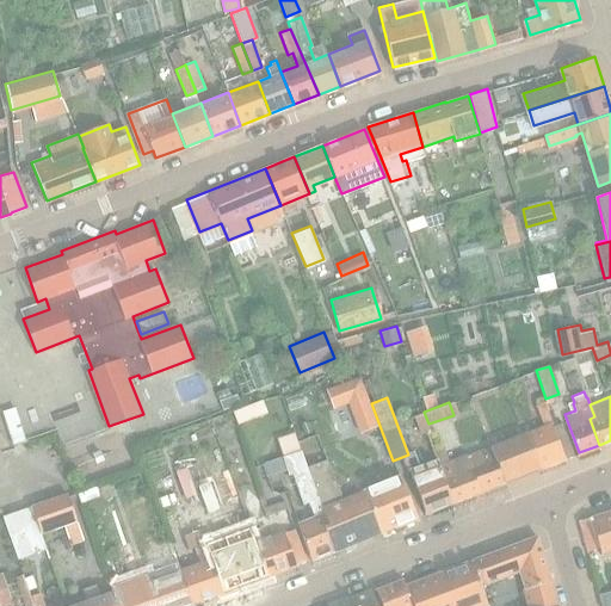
[(545,426),(526,433),(541,468),(566,458),(553,424),(555,422),(550,408),(541,412),(545,426)]
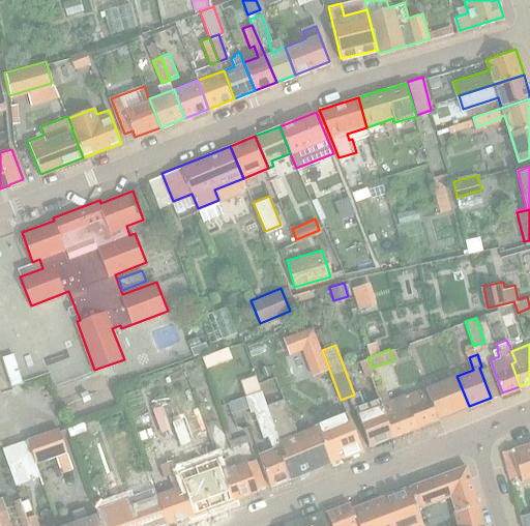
[(469,406),(457,376),(429,387),(440,417),(469,406)]
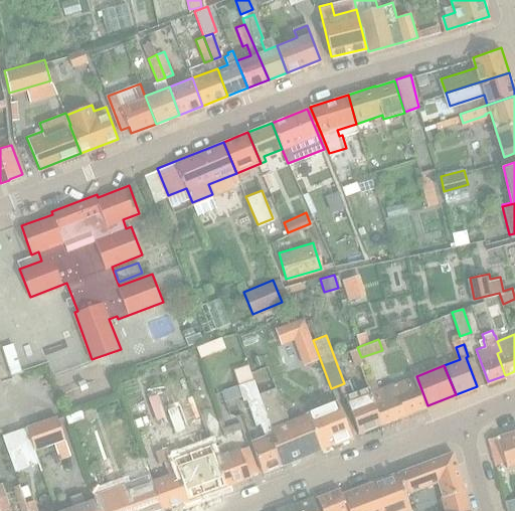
[(408,377),(394,382),(406,413),(427,405),(416,376),(409,378),(408,377)]
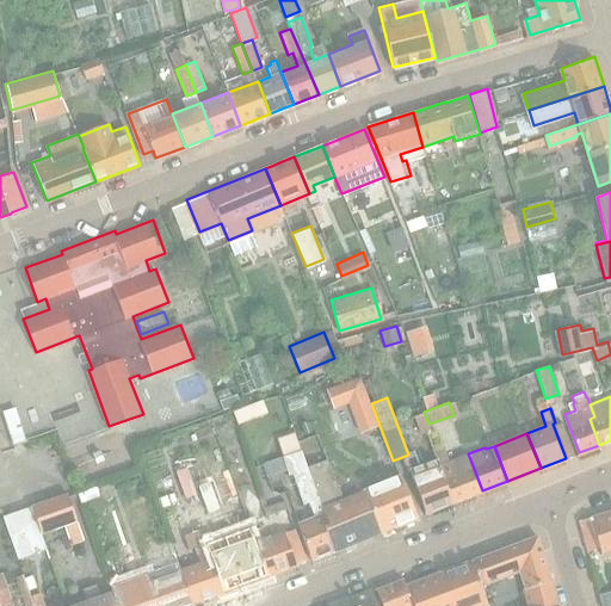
[(331,539),(333,549),(376,532),(359,492),(341,499),(326,459),(307,467),(301,450),(282,457),(288,474),(292,472),(302,502),(320,495),(326,511),(335,538),(331,539)]
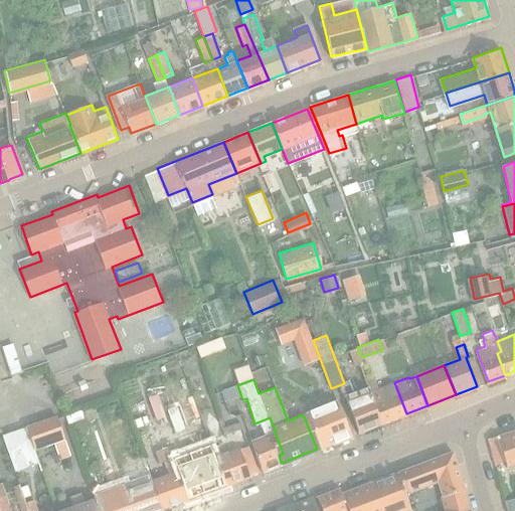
[(406,413),(394,382),(370,392),(382,422),(406,413)]
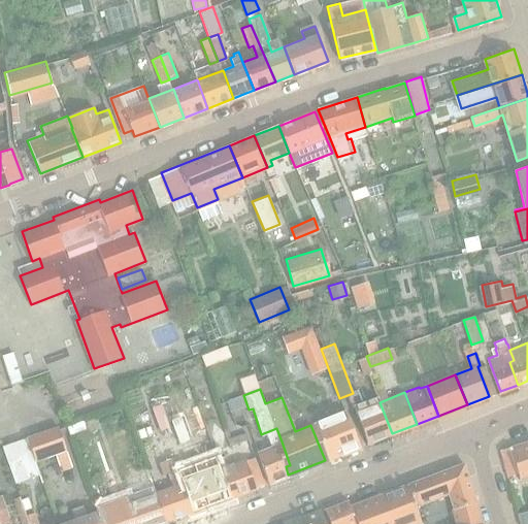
[(369,443),(392,433),(380,402),(378,400),(364,406),(360,397),(354,400),(369,443)]
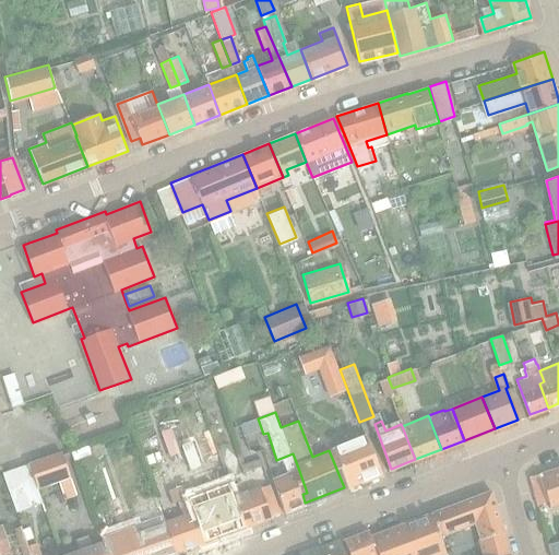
[(329,450),(344,487),(382,472),(367,435),(329,450)]
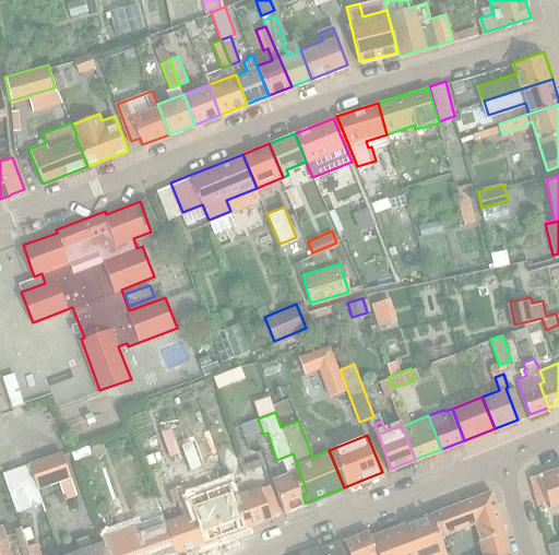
[(32,470),(38,487),(71,475),(63,450),(28,462),(32,470)]
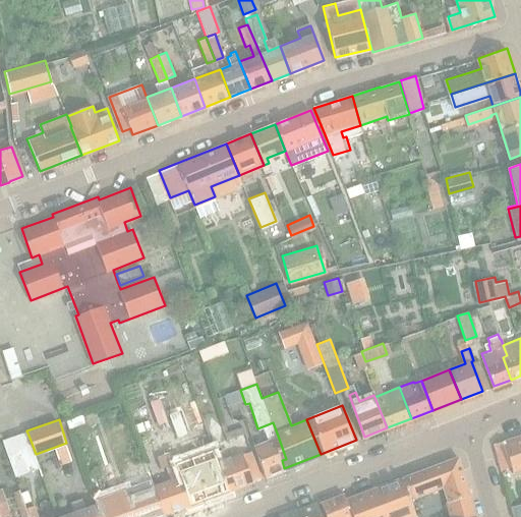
[(520,433),(494,442),(502,467),(511,464),(512,469),(520,466),(520,433)]
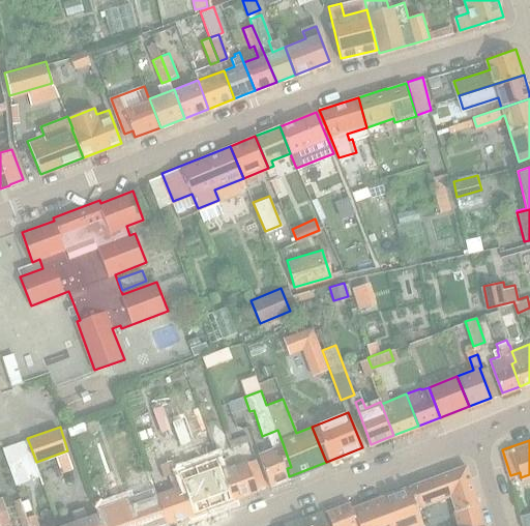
[(291,467),(283,443),(260,453),(270,484),(289,476),(287,468),(291,467)]
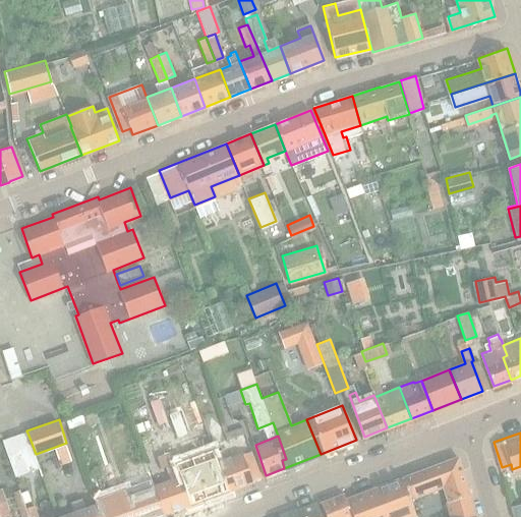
[(215,451),(217,457),(229,490),(263,476),(252,450),(243,453),(243,452),(226,458),(222,448),(215,451)]
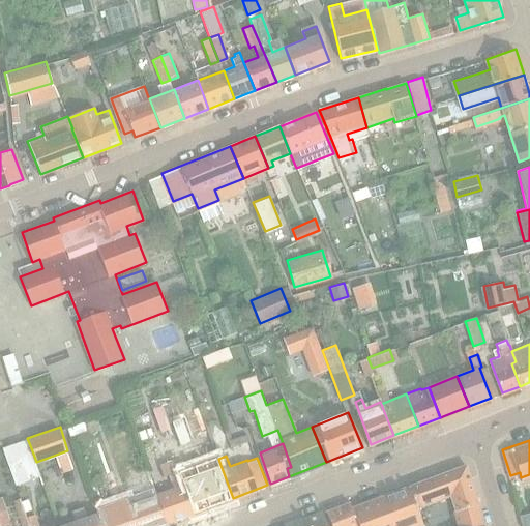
[(175,487),(158,493),(169,522),(233,498),(221,465),(184,477),(178,460),(167,464),(175,487)]
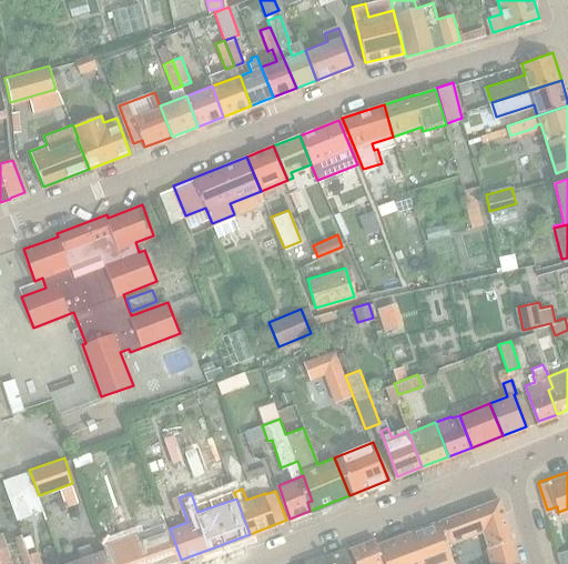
[(484,530),(488,544),(513,539),(501,497),(440,520),(448,542),(484,530)]
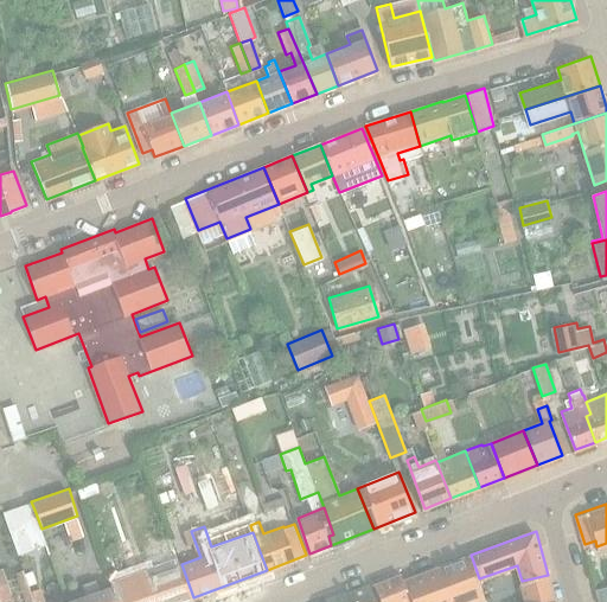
[(475,601),(486,599),(479,578),(471,555),(403,580),(410,601),(475,601)]
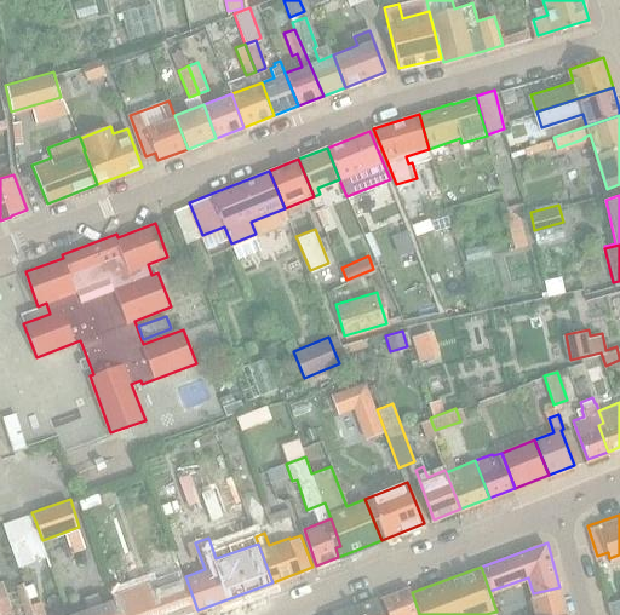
[(182,614),(197,610),(185,576),(154,587),(151,580),(148,581),(159,614),(182,614)]
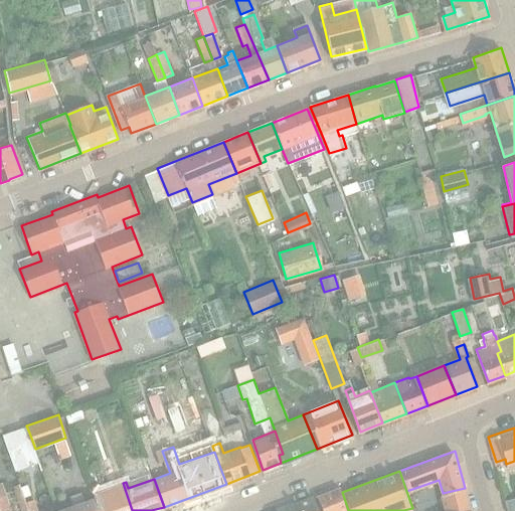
[(0,482),(0,510),(7,510),(11,510),(2,482),(0,482)]
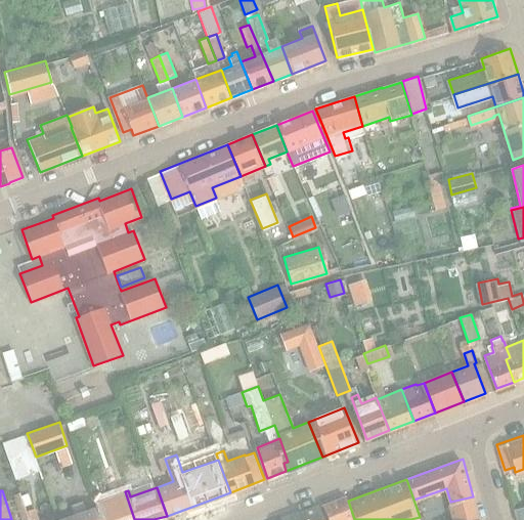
[(27,519),(30,519),(39,519),(38,517),(35,508),(26,511),(19,491),(12,494),(22,519),(27,519)]
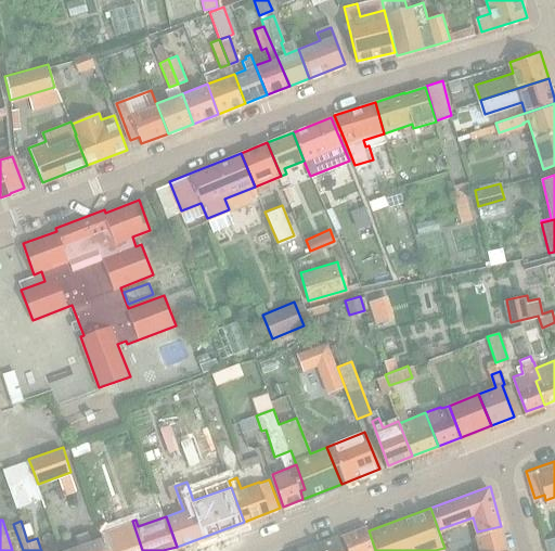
[(102,533),(104,538),(107,550),(142,550),(132,521),(102,533)]
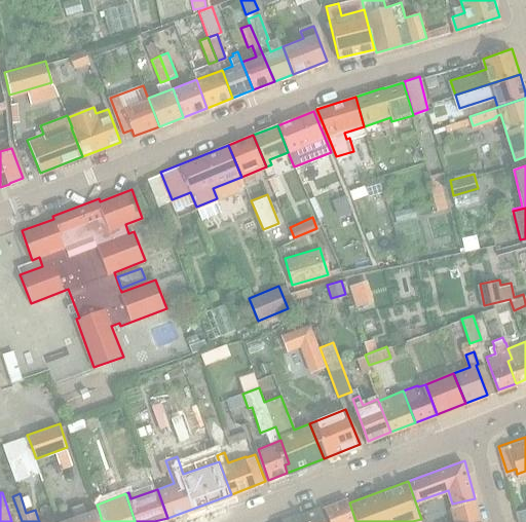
[(355,521),(349,502),(347,497),(325,506),(330,521),(355,521)]
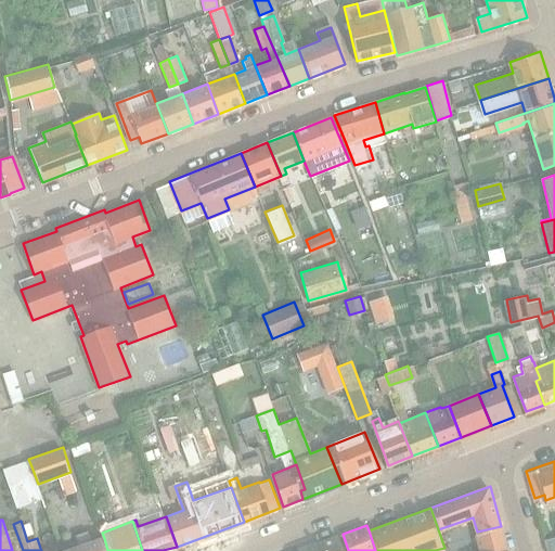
[(479,550),(504,550),(508,550),(502,526),(501,526),(477,532),(475,533),(479,550)]
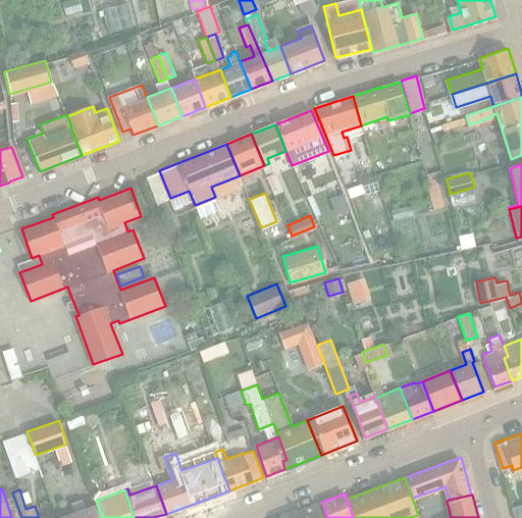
[(75,514),(62,517),(101,517),(98,506),(87,510),(83,499),(71,503),(75,514)]
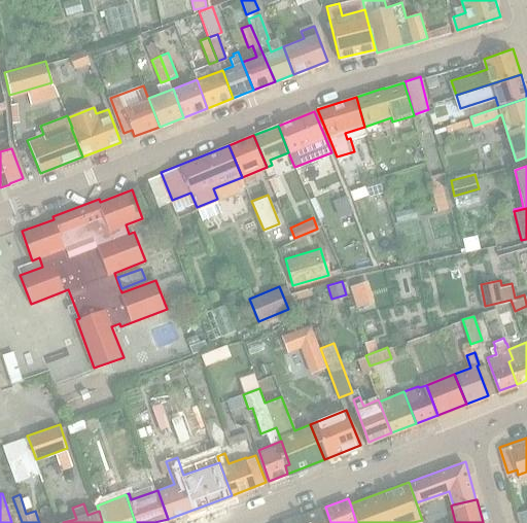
[(526,508),(518,510),(520,522),(522,522),(526,521),(526,508)]
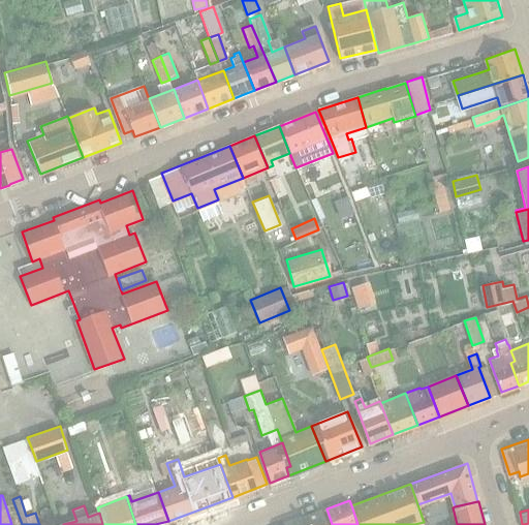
[(299,524),(327,524),(321,512),(304,518),(306,523),(299,524)]
